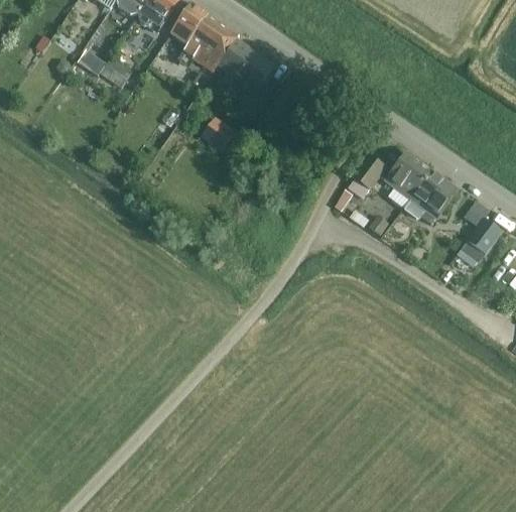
[(96,0),(110,10),(115,2),(116,0),(96,0)]
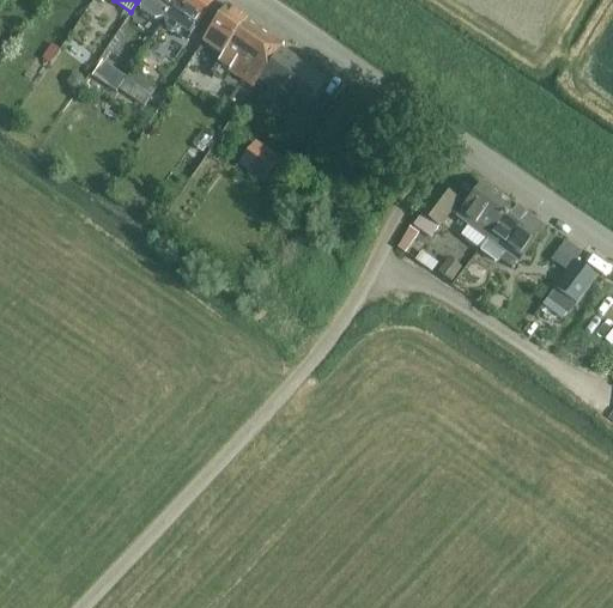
[(138,0),(137,2),(139,8),(153,18),(163,16),(173,2),(174,0),(138,0)]
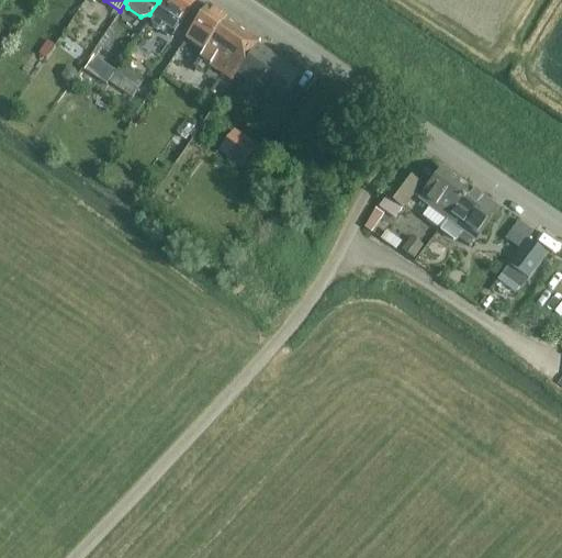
[(159,0),(158,2),(149,14),(150,21),(152,25),(156,28),(161,28),(166,25),(175,31),(195,0),(159,0)]
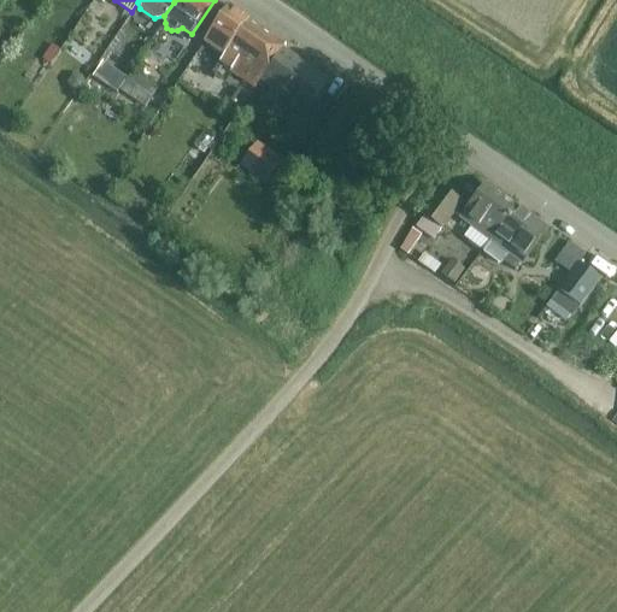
[(257,83),(262,76),(282,46),(286,41),(229,3),(204,40),(222,53),(218,58),(257,83)]
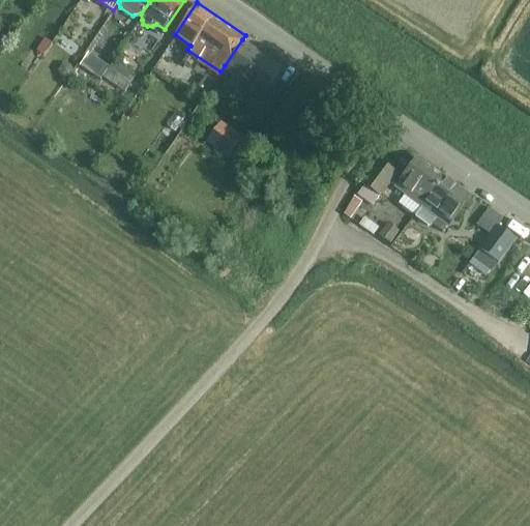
[(269,83),(281,65),(242,39),(225,65),(229,68),(245,80),(263,91),(269,83)]
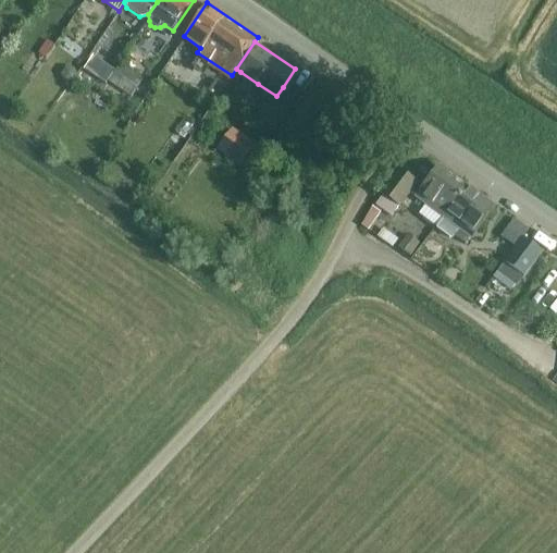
[(133,95),(145,76),(120,61),(109,80),(133,95)]
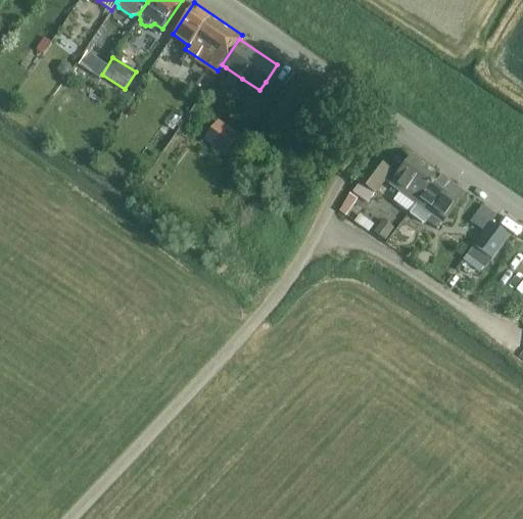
[(197,134),(204,121),(194,114),(187,127),(197,134)]
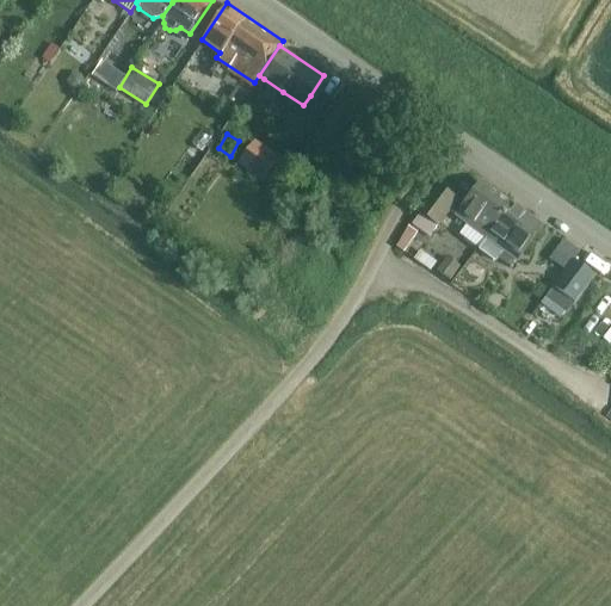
[(264,178),(279,158),(257,140),(241,160),(264,178)]
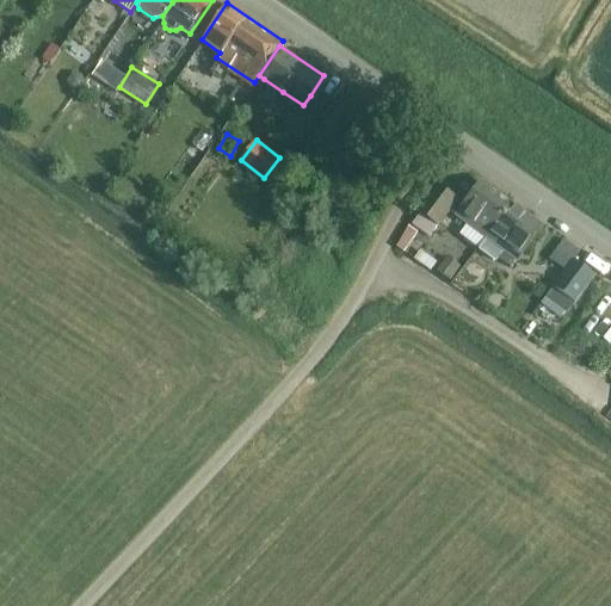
[(485,234),(510,201),(482,180),(457,214),(485,234)]
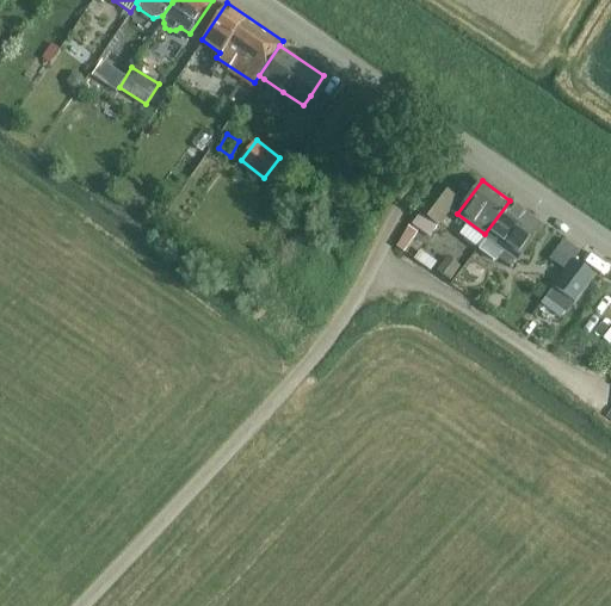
[(439,223),(457,198),(436,183),(418,208),(439,223)]
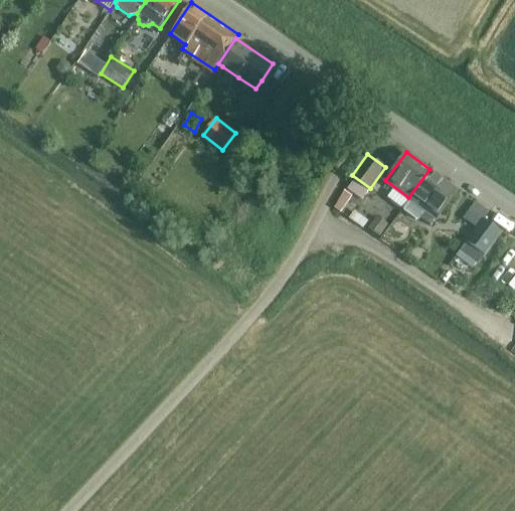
[(437,217),(458,189),(430,169),(408,197),(410,198),(401,209),(417,219),(420,215),(431,223),(436,217),(437,217)]
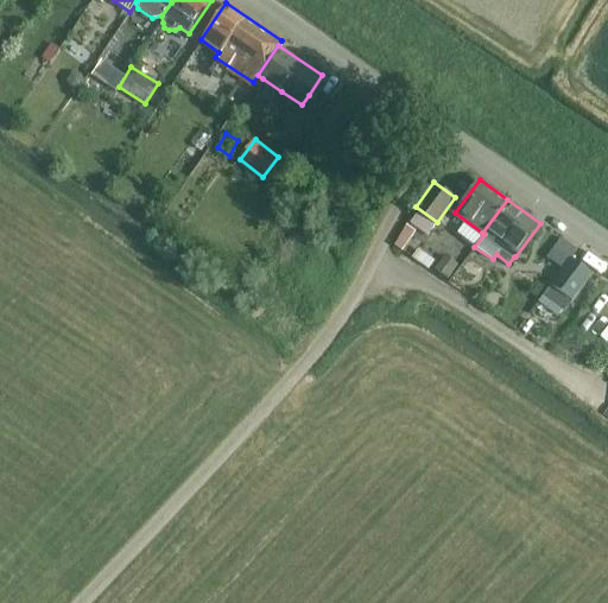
[(559,315),(571,298),(593,271),(571,255),(538,299),(559,315)]
